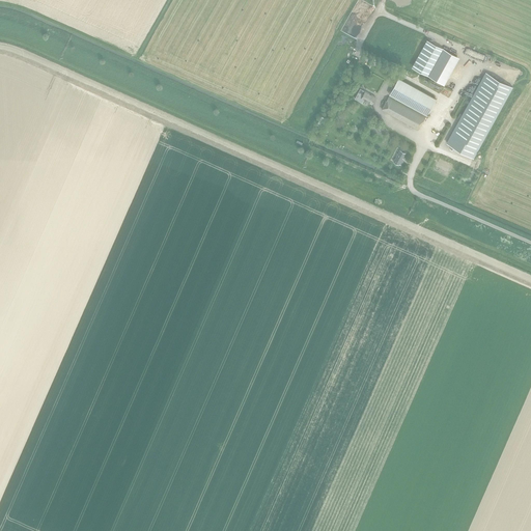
[(429,40),(414,67),(428,76),(443,48),(429,40)]
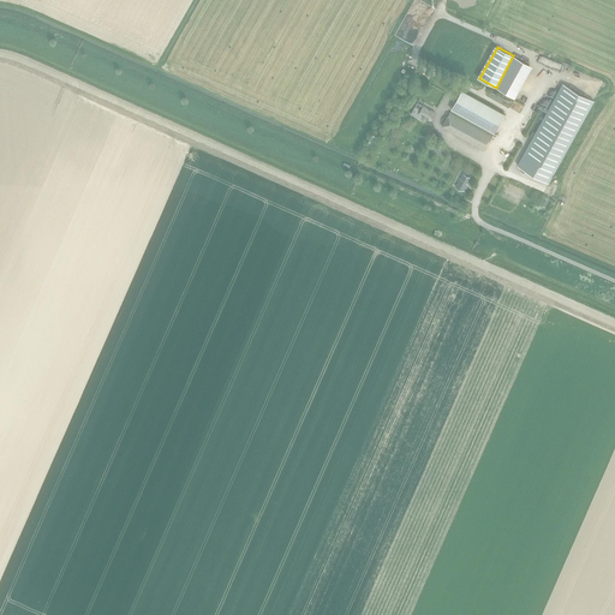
[(513,55),(496,88),(512,96),(530,65),(513,55)]
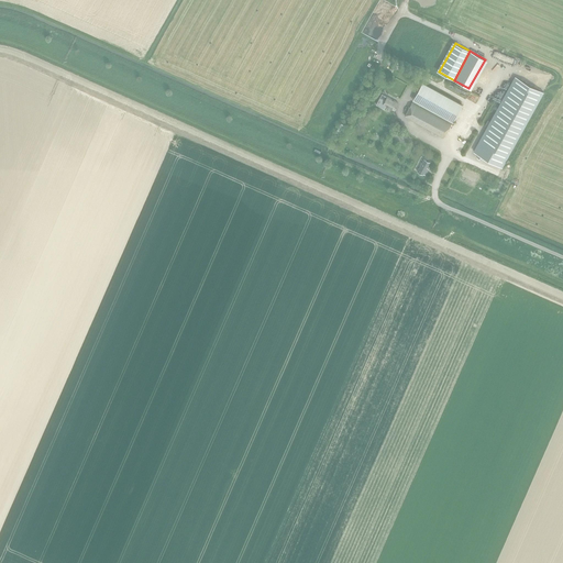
[(543,91),(516,76),(474,152),(478,154),(481,155),(501,167),(543,91)]
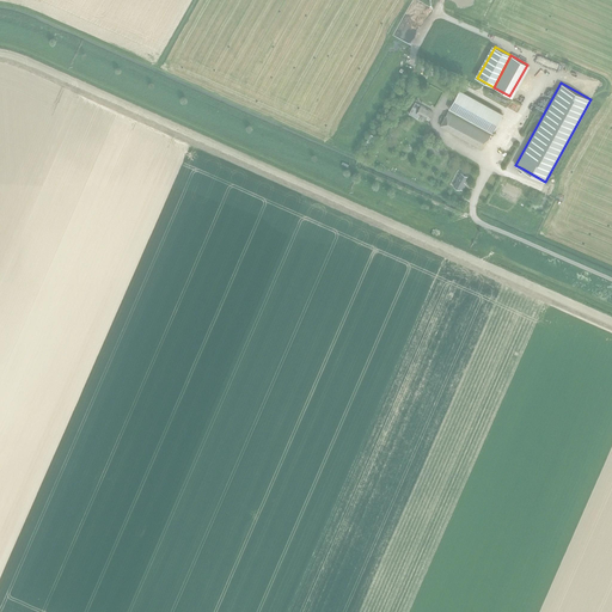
[(502,114),(460,90),(450,109),(491,133),(502,114)]
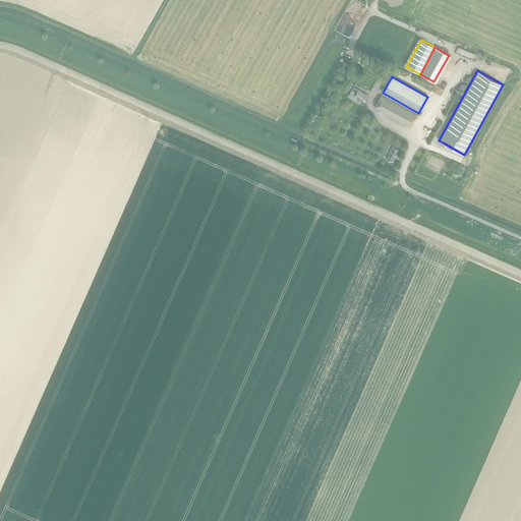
[(368,96),(354,87),(348,97),(355,101),(357,98),(365,102),(368,96)]
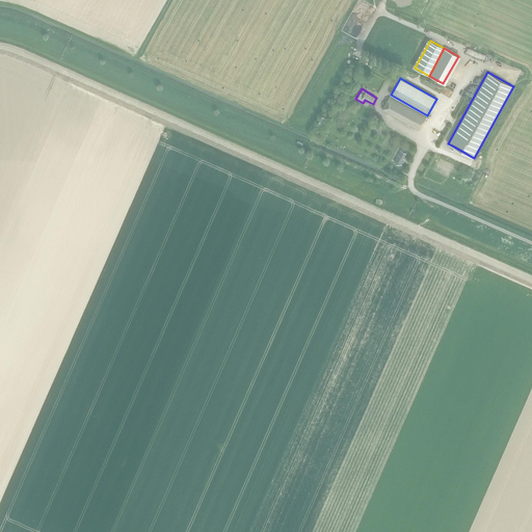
[(419,130),(426,116),(390,96),(382,109),(419,130)]
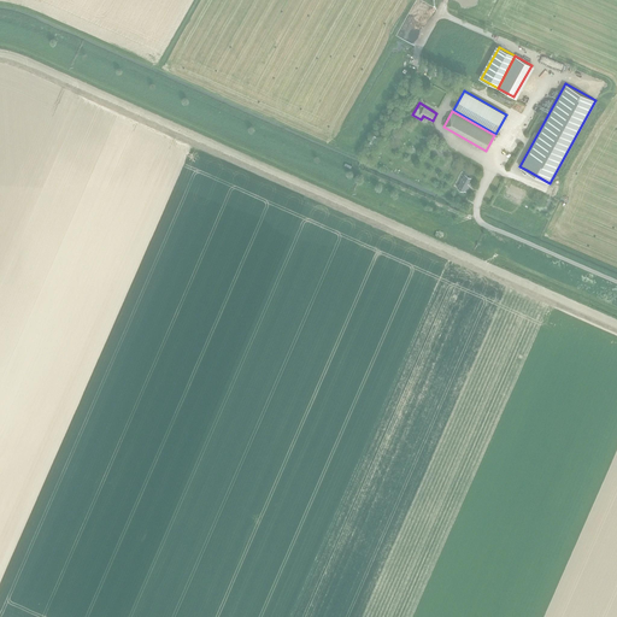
[(457,187),(463,191),(471,178),(464,175),(457,187)]
